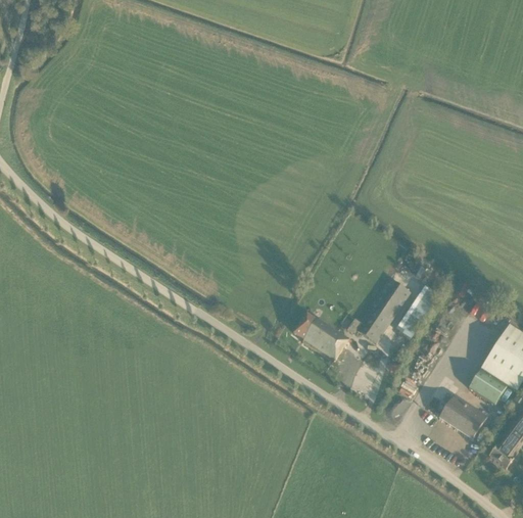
[(355,327),(376,341),(410,290),(389,276),(360,320),(354,316),(347,327),(353,331),(355,327)]
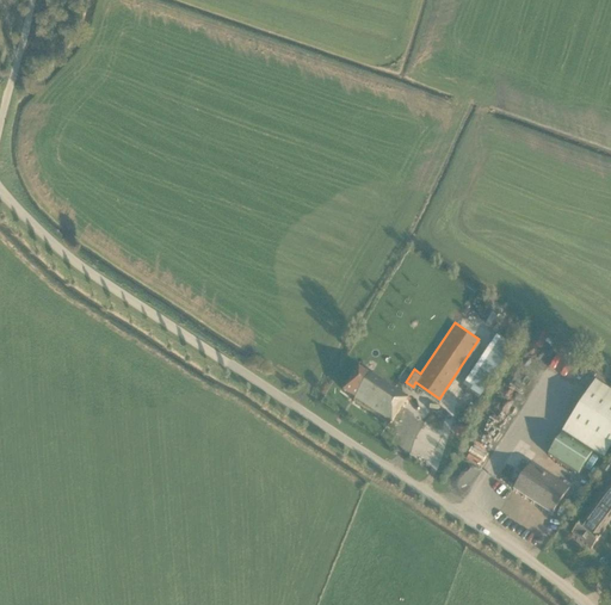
[(470,386),(486,394),(517,341),(501,333),(470,386)]
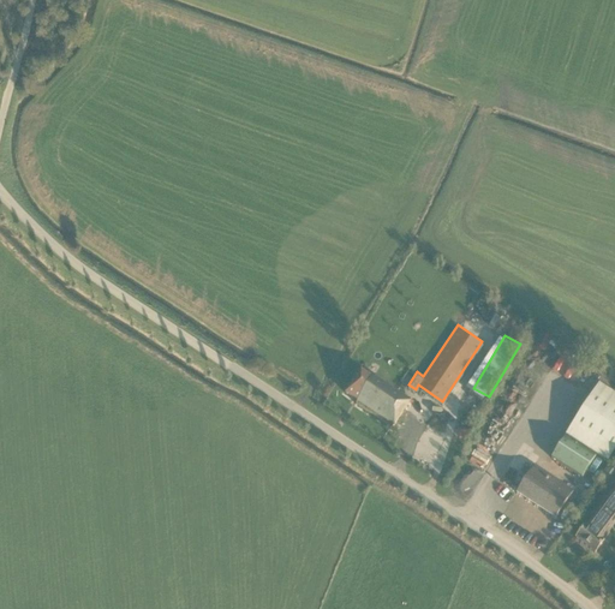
[(568,354),(561,366),(573,375),(580,363),(568,354)]
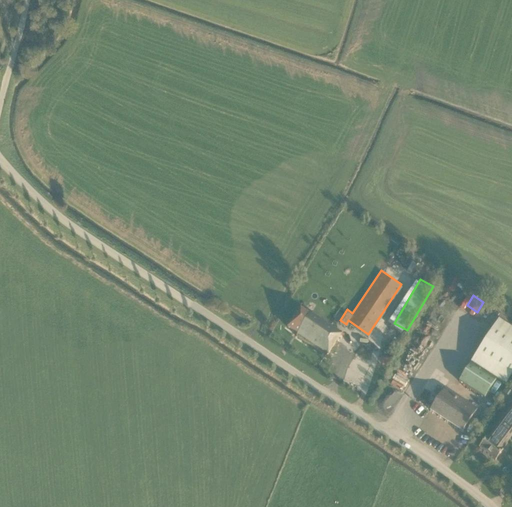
[(312,309),(311,311),(301,305),(287,324),(298,331),(296,333),(326,352),(342,329),(312,309)]
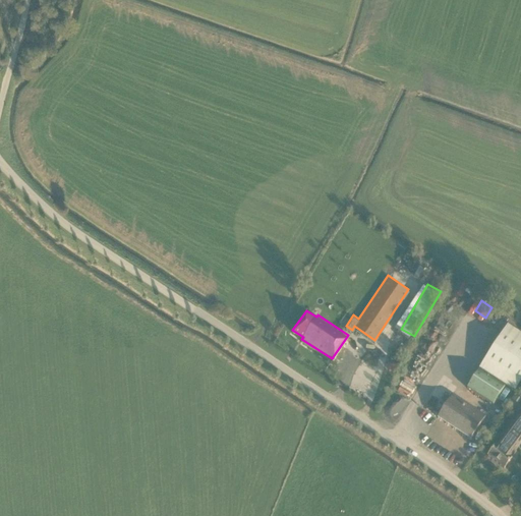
[(479,365),(514,388),(520,377),(520,331),(507,323),(479,365)]
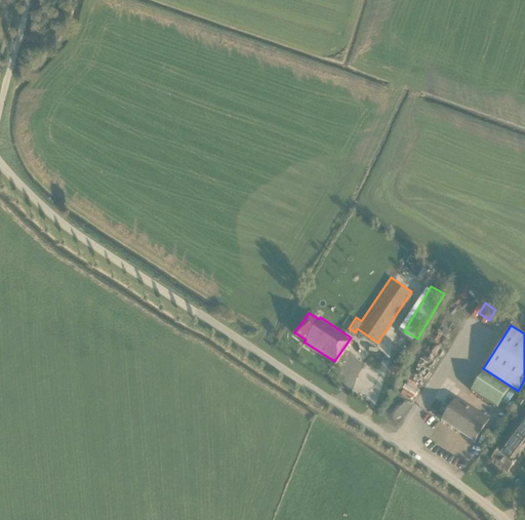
[(482,369),(470,388),(496,405),(509,387),(482,369)]
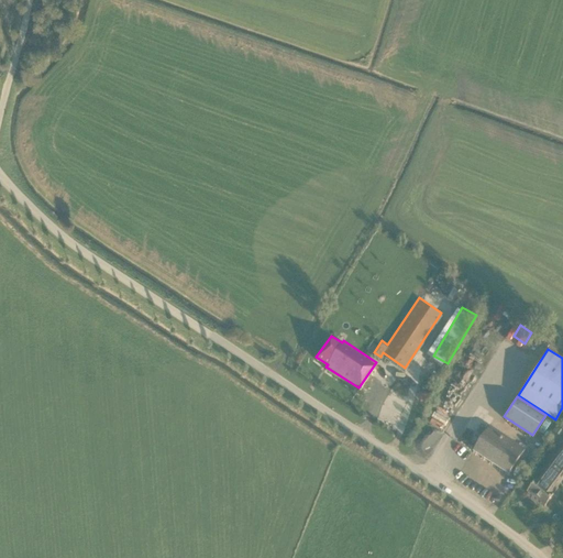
[(432,419),(444,426),(450,417),(437,411),(432,419)]
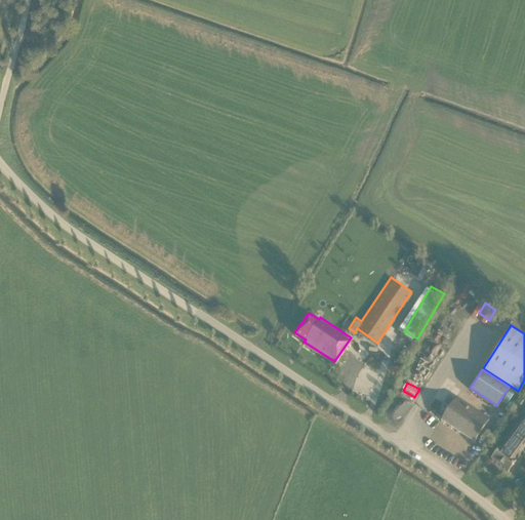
[(456,395),(441,417),(474,439),(489,416),(456,395)]
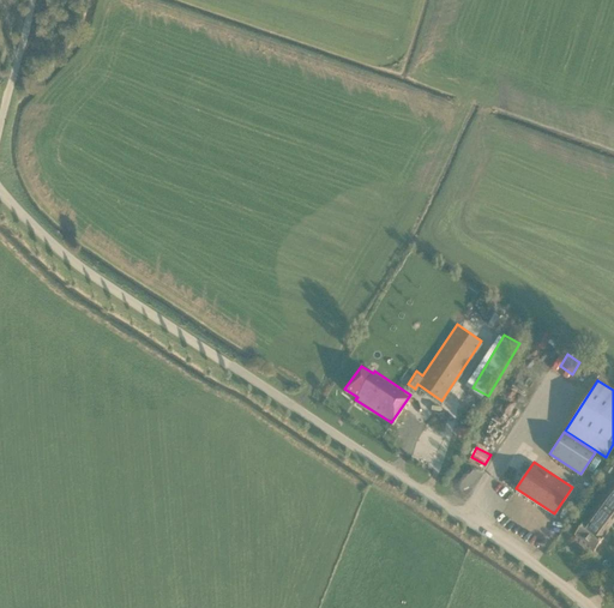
[(607,477),(613,467),(606,462),(600,473),(607,477)]
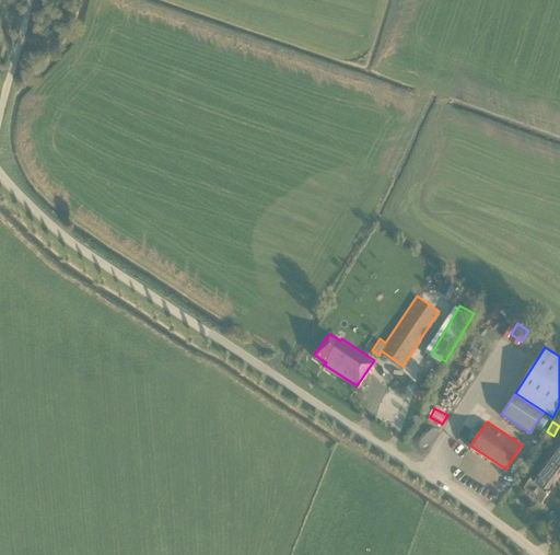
[(559,440),(540,466),(534,475),(533,474),(524,486),(541,500),(550,488),(549,487),(559,473),(559,440)]
